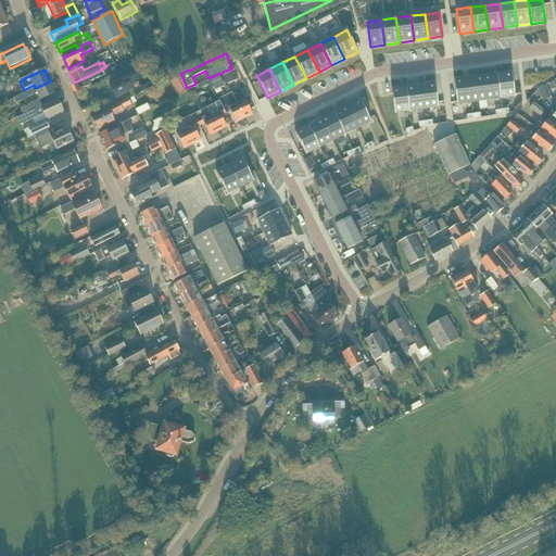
[(102,70),(74,83),(78,93),(91,87),(89,84),(105,76),(102,70)]
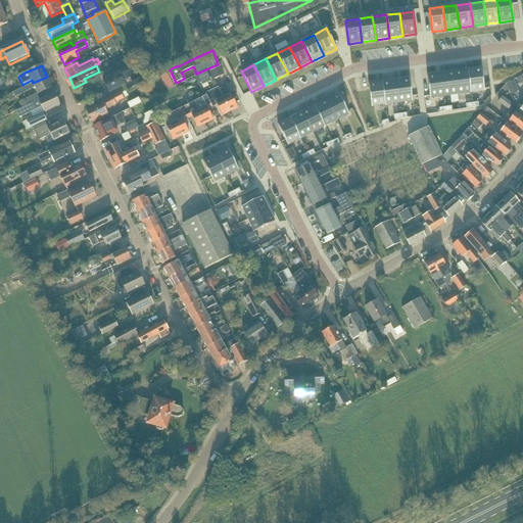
[(133,77),(128,66),(127,65),(115,72),(117,76),(104,82),(109,92),(124,85),(123,83),(133,77)]
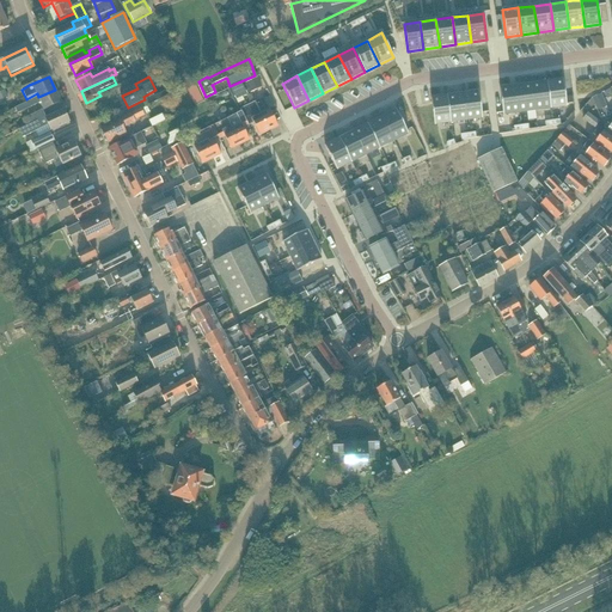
[(258,77),(246,83),(250,91),(262,85),(258,77)]
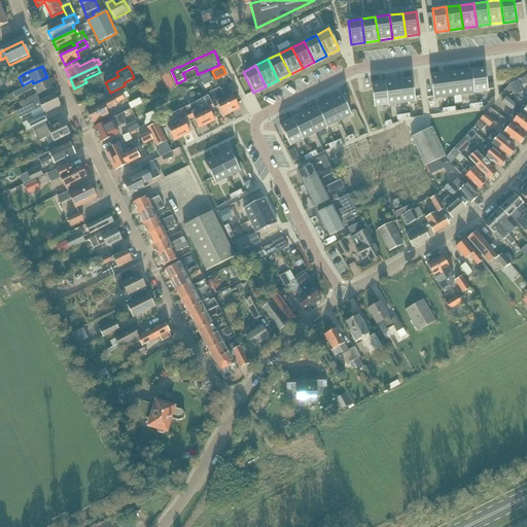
[(485,68),(471,70),(475,94),(488,92),(488,91),(494,90),(493,83),(487,84),(485,68)]
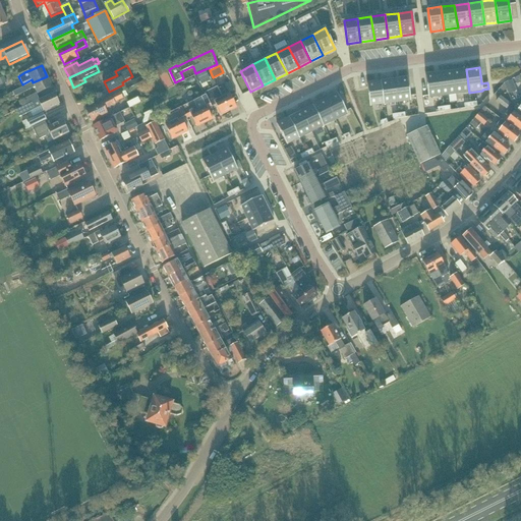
[(466,69),(452,71),(455,94),(469,93),(466,69)]
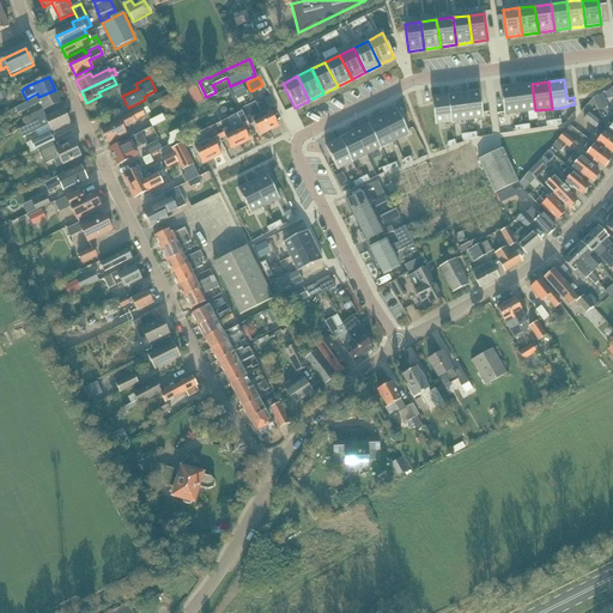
[(194,84),(186,89),(194,105),(204,101),(194,84)]
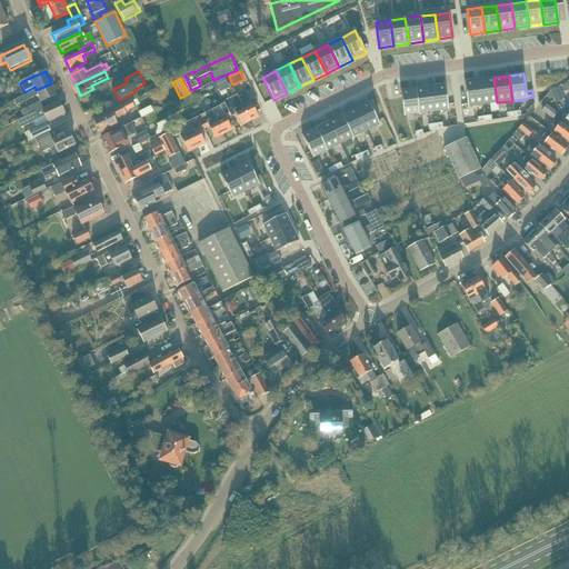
[(493,78),(479,80),(482,105),(497,102),(493,78)]
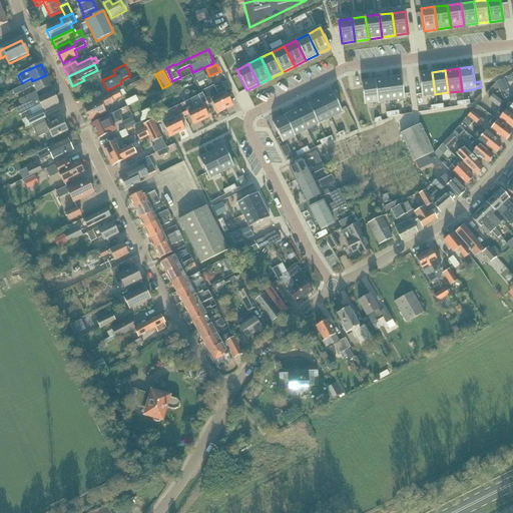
[(207,80),(206,77),(203,71),(193,75),(196,82),(197,81),(199,87),(204,85),(203,82),(207,80)]
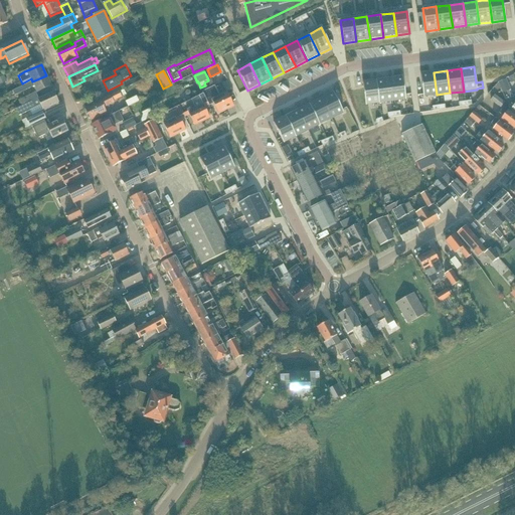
[(132,86),(143,80),(139,72),(128,78),(132,86)]
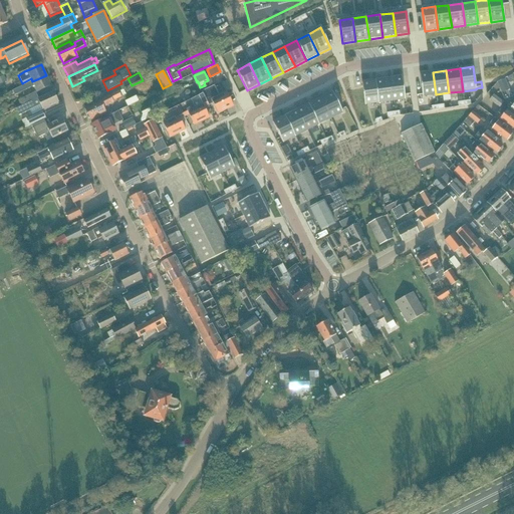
[(433,72),(420,73),(423,96),(436,94),(433,72)]
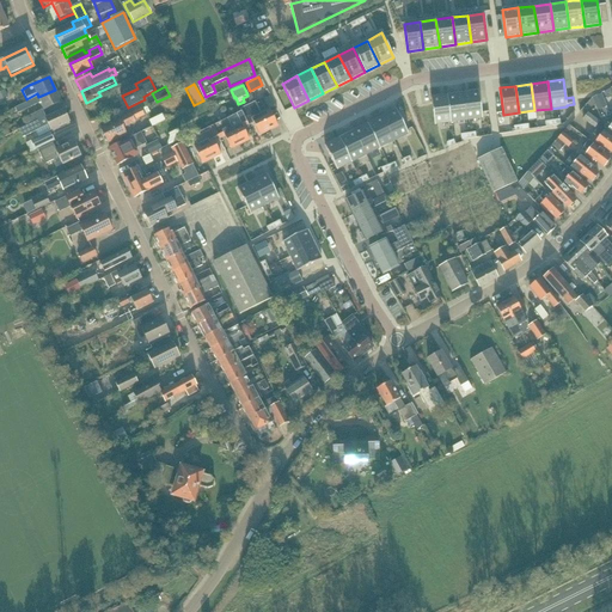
[(41,109),(42,111),(61,103),(55,90),(38,97),(16,109),(18,114),(41,103),(43,108),(41,109)]
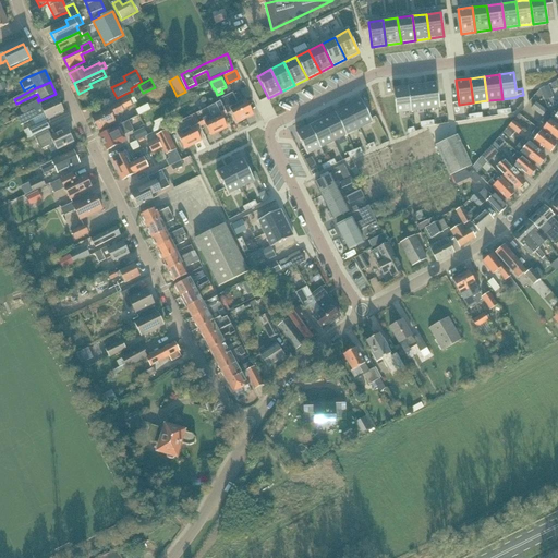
[(436,84),(422,86),(425,110),(439,109),(436,84)]
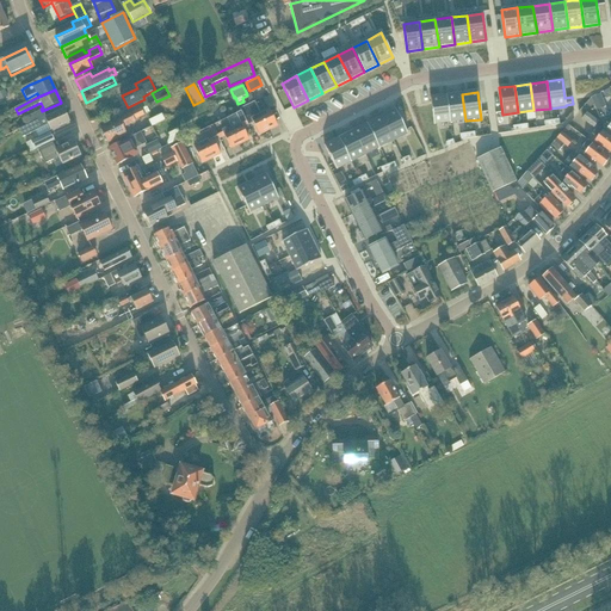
[(462,94),(446,97),(450,123),(466,121),(462,94)]
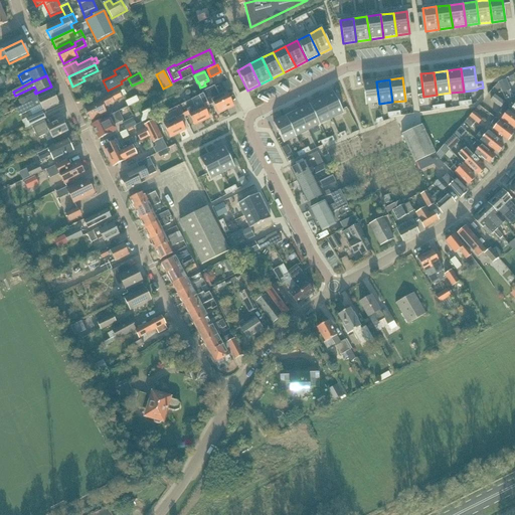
[(504,86),(507,83),(505,79),(498,82),(500,88),(504,86)]
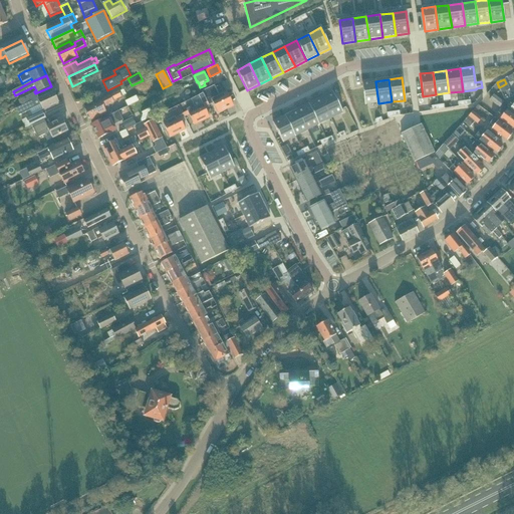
[(375,81),(361,82),(364,105),(378,103),(375,81)]
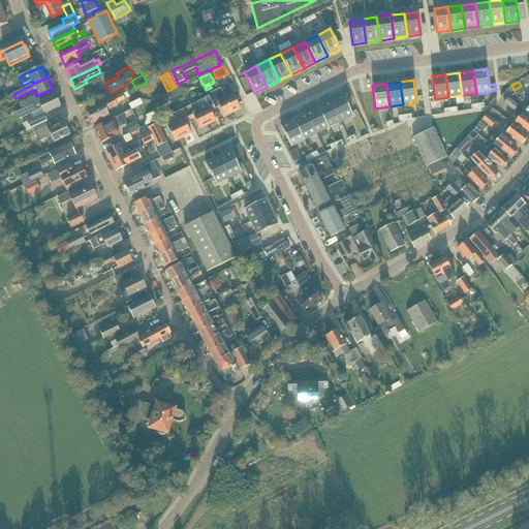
[(222,91),(221,92),(220,89),(208,95),(209,98),(210,97),(214,105),(215,107),(219,105),(224,118),(232,114),(222,91)]
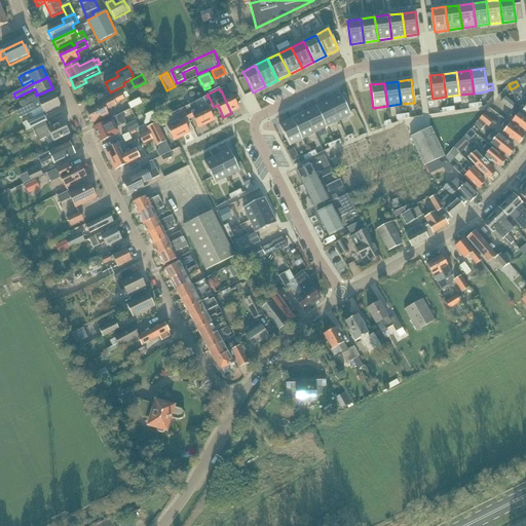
[(221,90),(231,113),(239,109),(232,95),(226,98),(225,96),(228,94),(225,88),(221,90)]
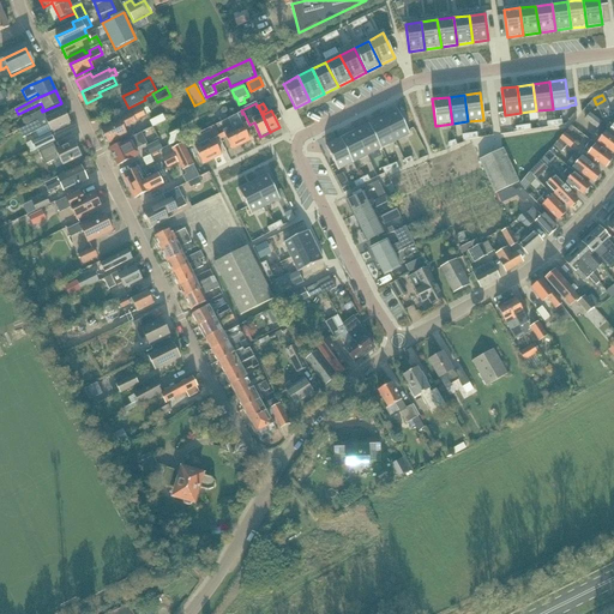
[(126,136),(124,130),(136,124),(134,122),(145,116),(142,110),(102,130),(106,137),(104,138),(107,143),(108,143),(109,144),(126,136)]
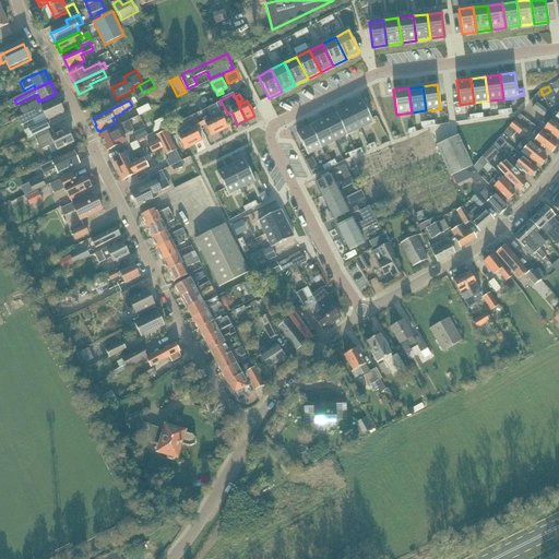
[(361,100),(348,107),(359,129),(372,122),(361,100)]
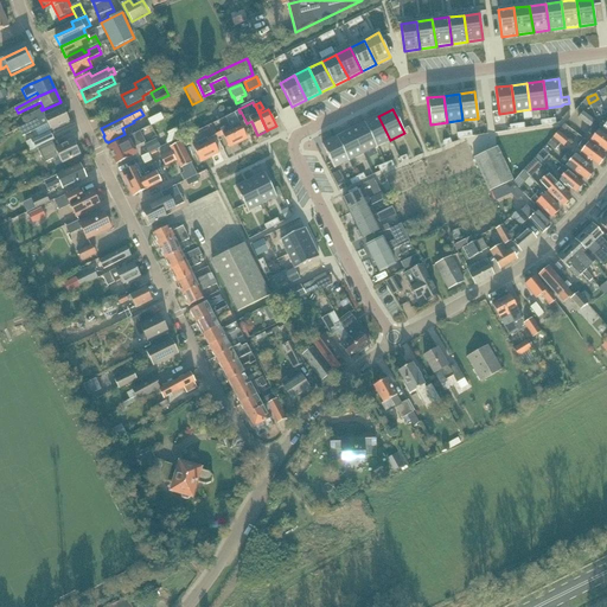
[(29,125),(19,129),(21,136),(31,132),(32,133),(43,127),(43,126),(48,123),(51,131),(69,122),(63,110),(45,119),(44,116),(31,123),(31,122),(29,125)]
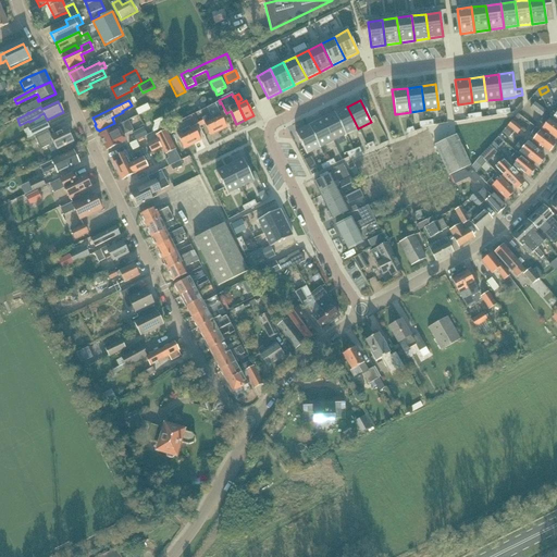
[(28,113),(40,107),(38,101),(26,107),(28,112),(28,113)]
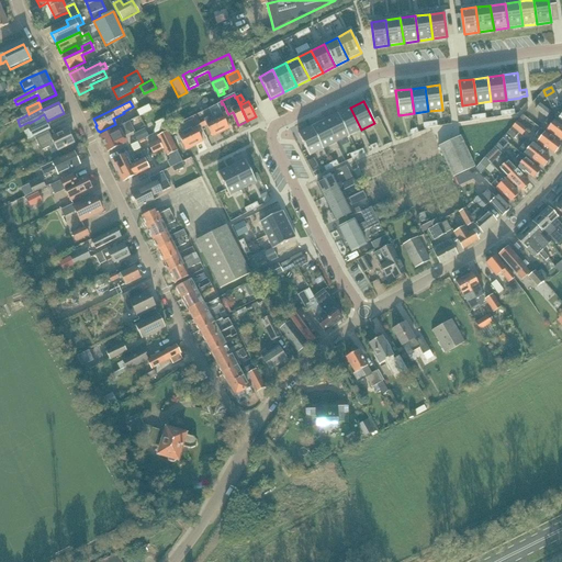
[(222,114),(227,112),(223,103),(222,104),(210,110),(221,134),(229,130),(222,114)]
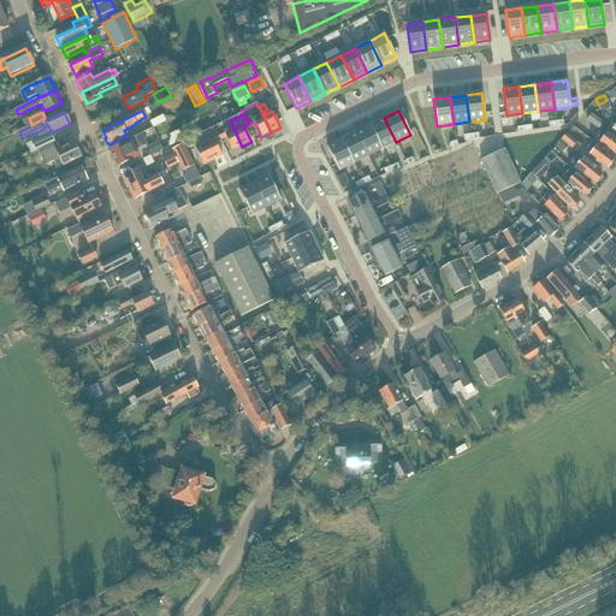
[(143,119),(146,126),(160,120),(157,114),(143,119)]
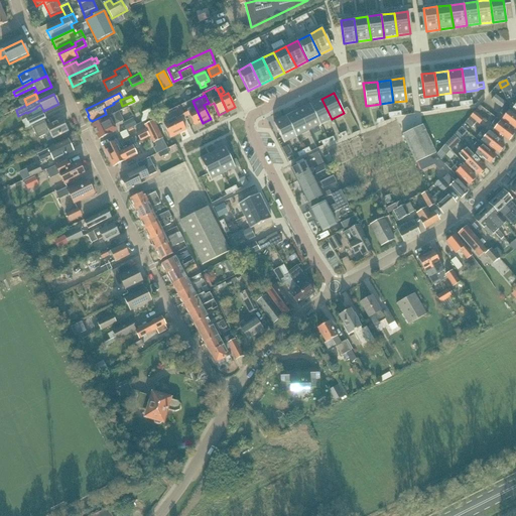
[(501,109),(506,103),(495,96),(491,101),(501,109)]
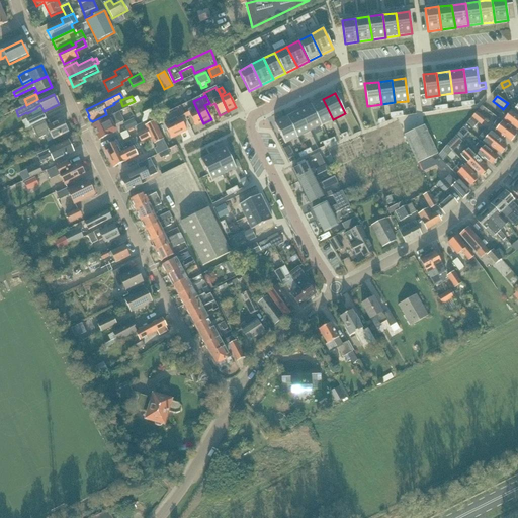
[(323,99),(311,105),(321,125),(333,119),(323,99)]
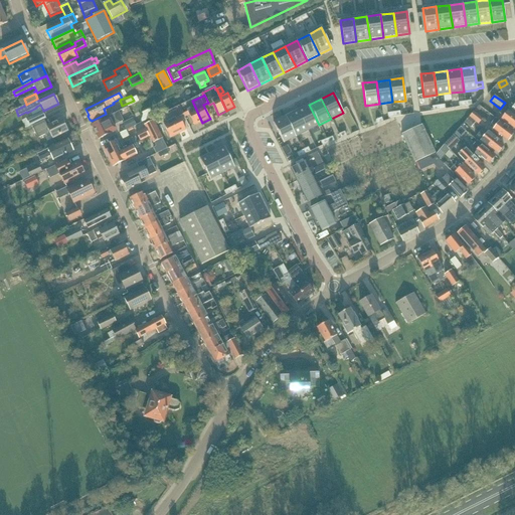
[(194,127),(202,123),(192,101),(180,107),(184,116),(188,114),(194,127)]
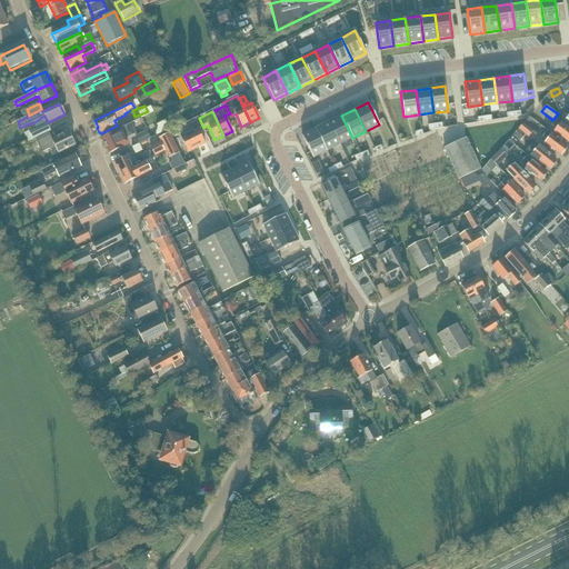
[(341,116),(328,122),(339,145),(352,138),(341,116)]
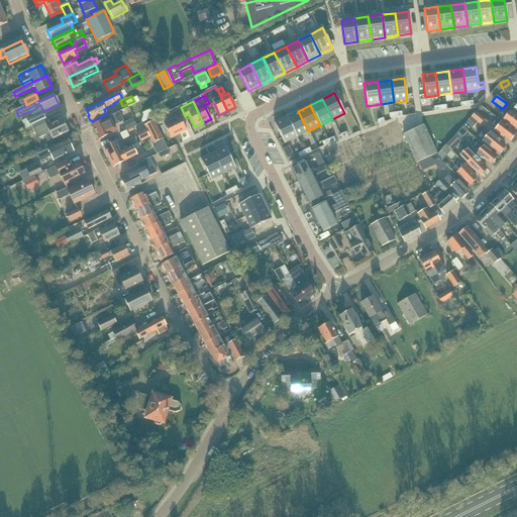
[(181,118),(185,116),(181,107),(169,113),(180,135),(187,131),(181,118)]
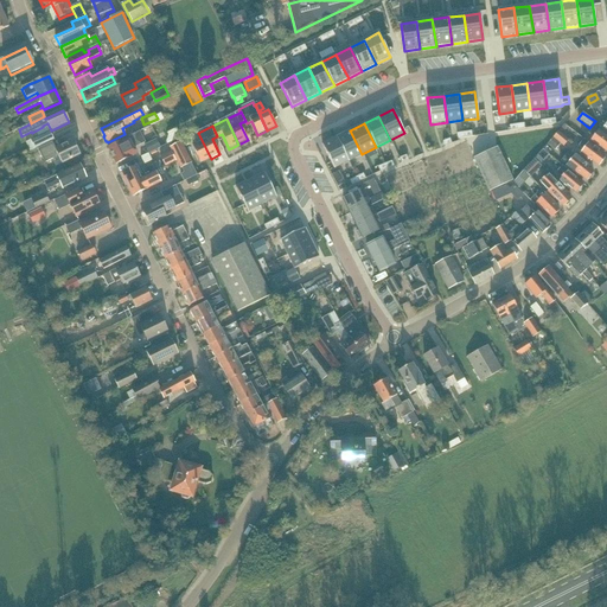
[(606,136),(593,127),(588,134),(593,138),(590,142),(598,148),(599,146),(606,152),(606,136)]
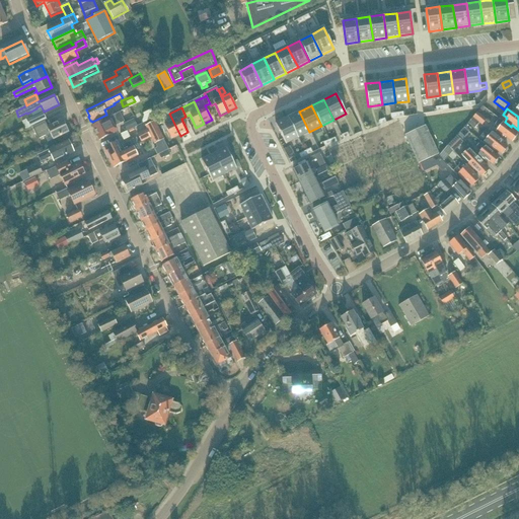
[(299,112),(287,118),(297,138),(309,132),(299,112)]
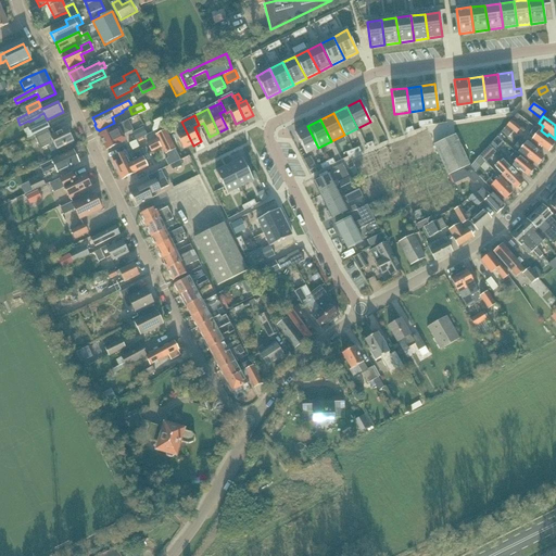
[(34,137),(48,130),(49,129),(46,121),(28,128),(28,129),(24,131),(27,139),(32,137),(34,137)]
